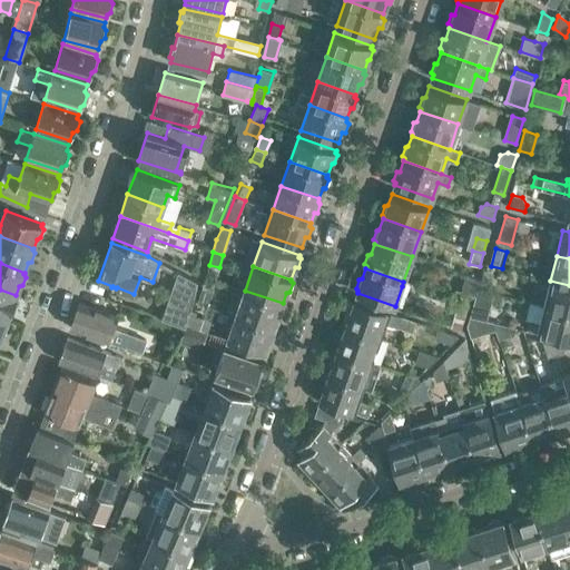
[(491,288),(495,274),(485,271),(481,286),(491,288)]
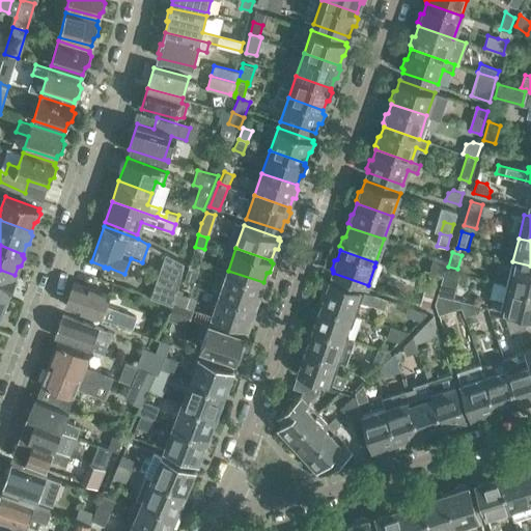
[(174,303),(176,294),(185,262),(166,253),(151,297),(173,304),(174,304),(174,303)]
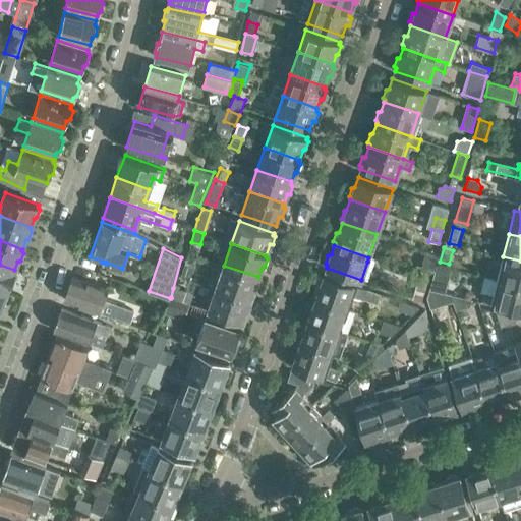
[(424,254),(420,270),(433,274),(438,258),(424,254)]
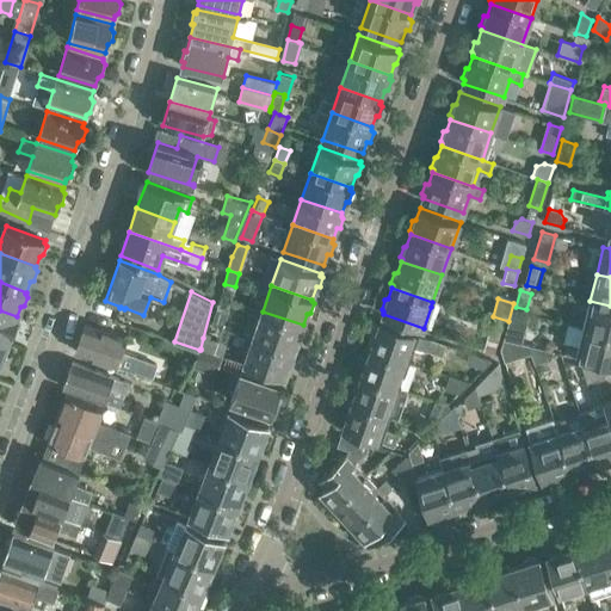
[(610,306),(590,301),(584,328),(610,334),(610,306)]
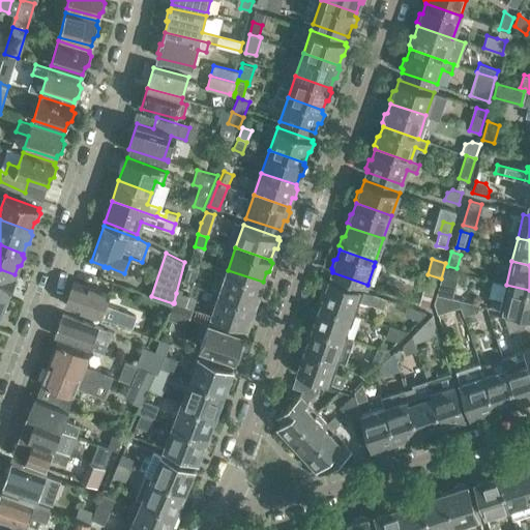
[(194,283),(197,271),(187,268),(184,281),(194,283)]
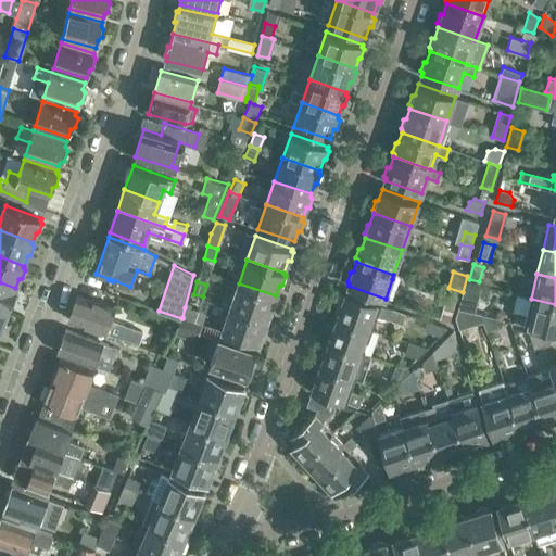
[(14,290),(15,288),(0,282),(0,308),(7,311),(10,302),(13,303),(17,291),(14,290)]
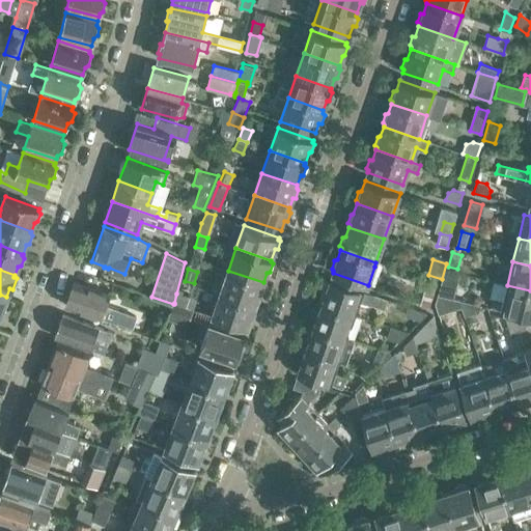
[(452,297),(458,273),(445,270),(438,294),(452,297)]
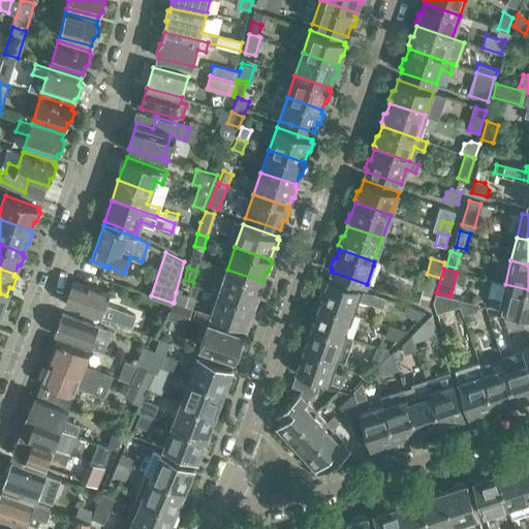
[(261,282),(262,281),(227,270),(219,291),(254,304),(258,294),(260,293),(263,285),(261,282)]
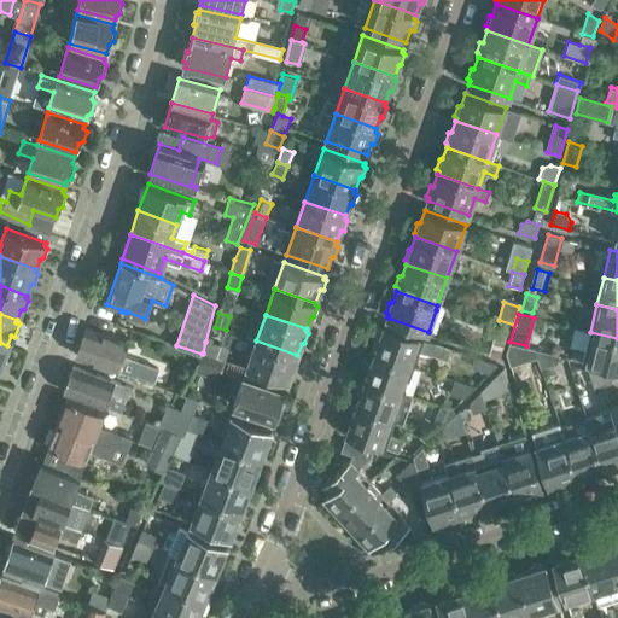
[(375,351),(375,353),(414,366),(420,350),(432,354),(436,344),(385,325),(380,338),(378,337),(373,350),(375,351)]
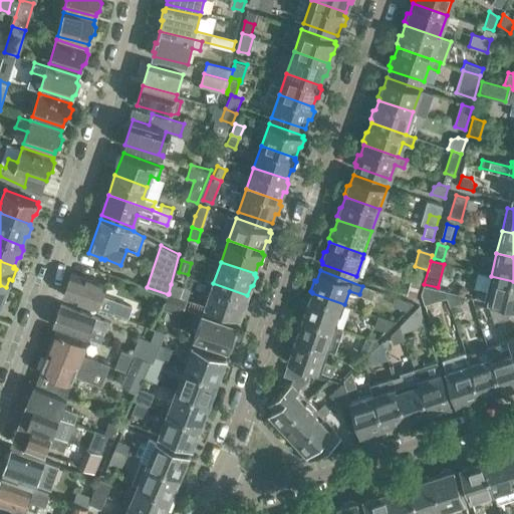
[(414,271),(410,283),(419,286),(423,273),(414,271)]
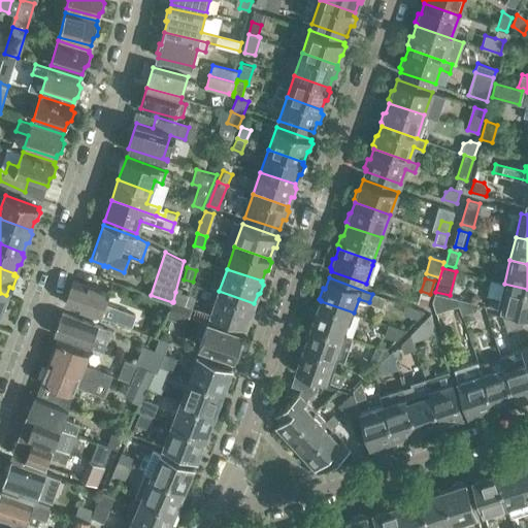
[(110,293),(74,279),(65,303),(119,323),(119,321),(132,325),(135,316),(105,304),(110,293)]
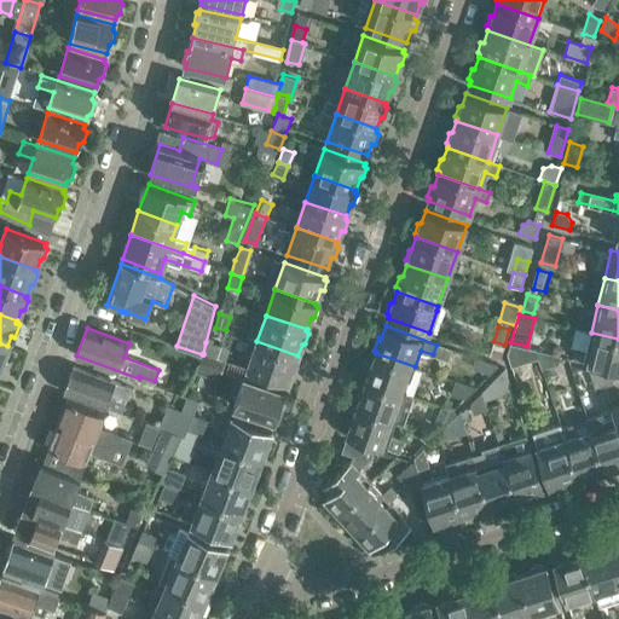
[(618,339),(591,333),(586,351),(577,348),(574,358),(618,369),(618,339)]
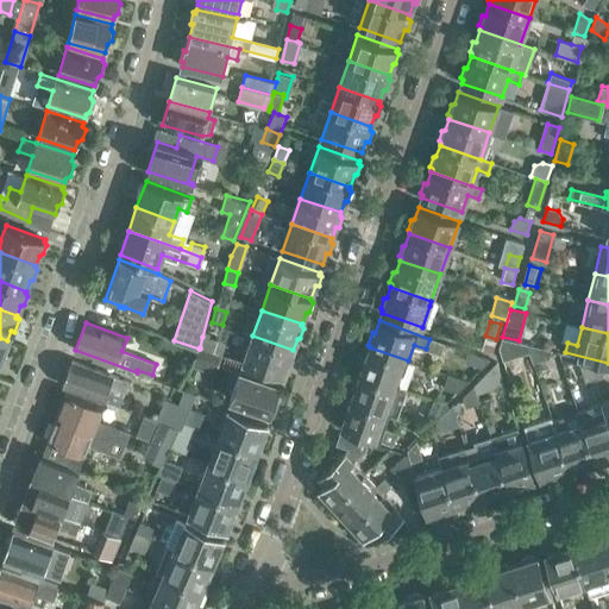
[(292,353),(293,350),(252,336),(244,363),(284,376),(287,366),(290,365),(294,356),(292,353)]
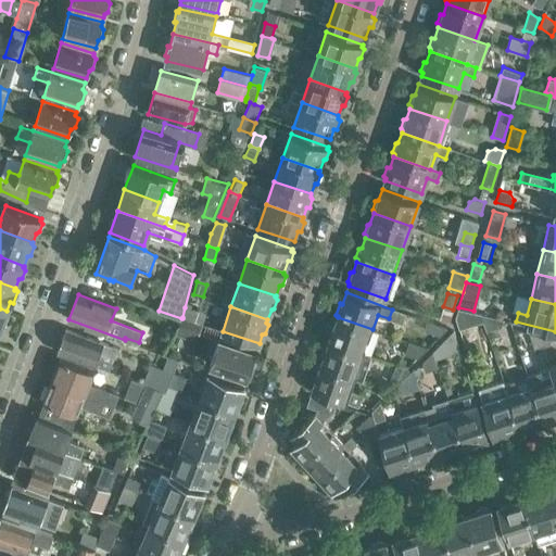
[(440,317),(450,320),(453,310),(443,306),(440,317)]
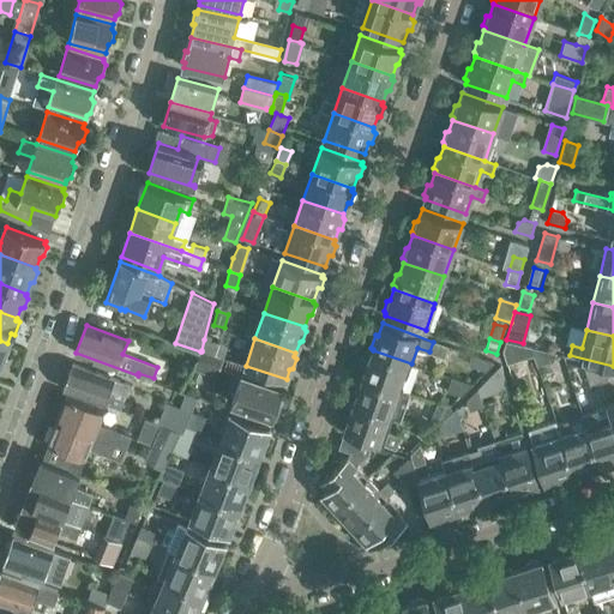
[(221,344),(205,339),(202,351),(217,356),(221,344)]
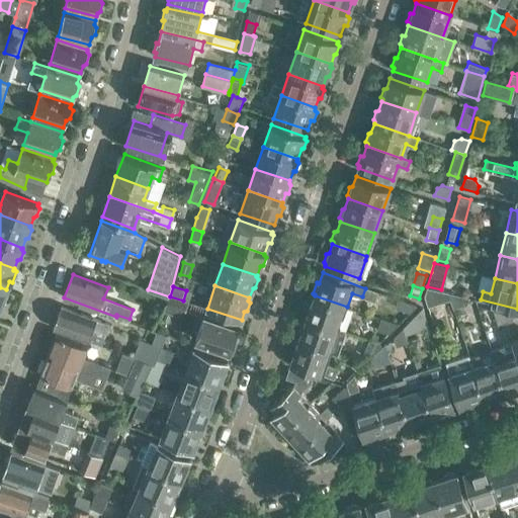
[(448,291),(427,286),(424,295),(428,307),(450,299),(448,291)]
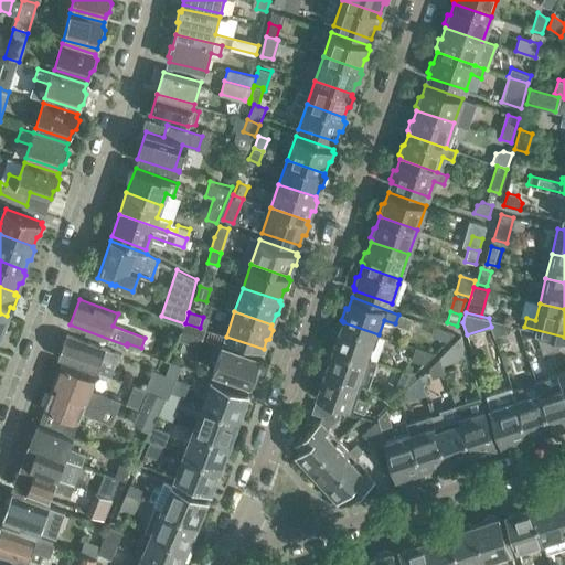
[(510,331),(512,324),(489,318),(491,327),(494,336),(510,331)]
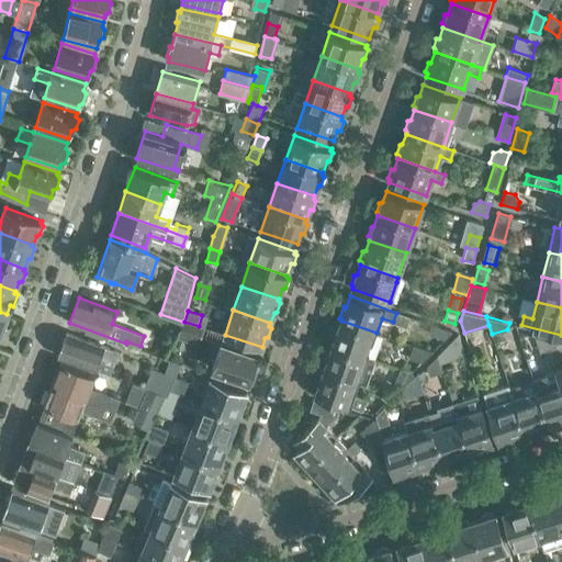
[(368,357),(377,333),(341,321),(337,333),(335,332),(330,344),(368,357)]
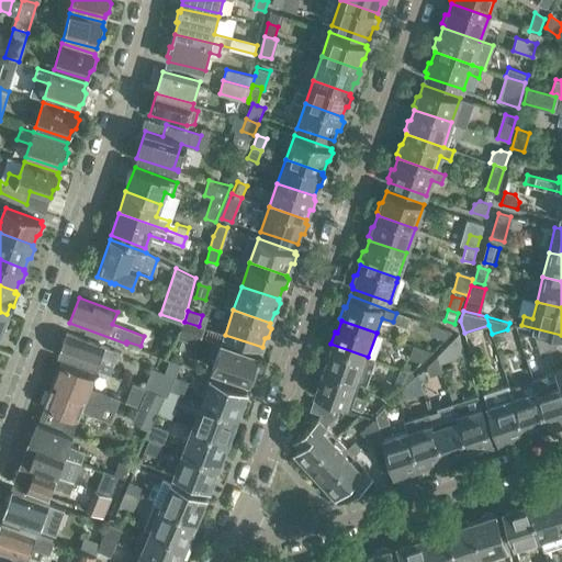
[(200,340),(204,328),(184,322),(183,322),(178,339),(193,345),(197,343),(198,339),(200,340)]
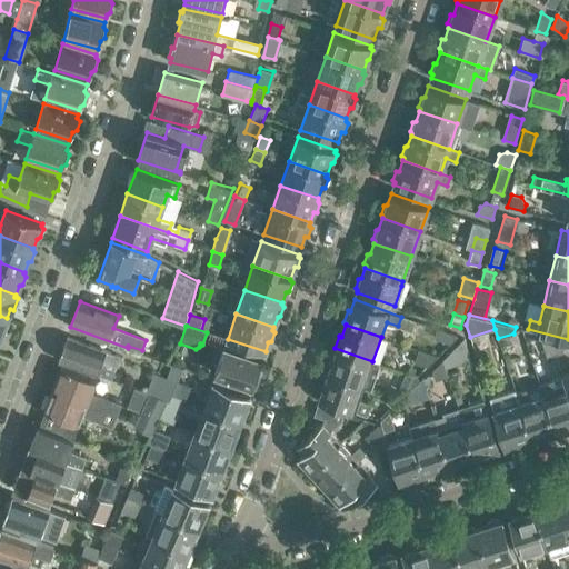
[(458,335),(437,328),(433,338),(450,343),(458,335)]
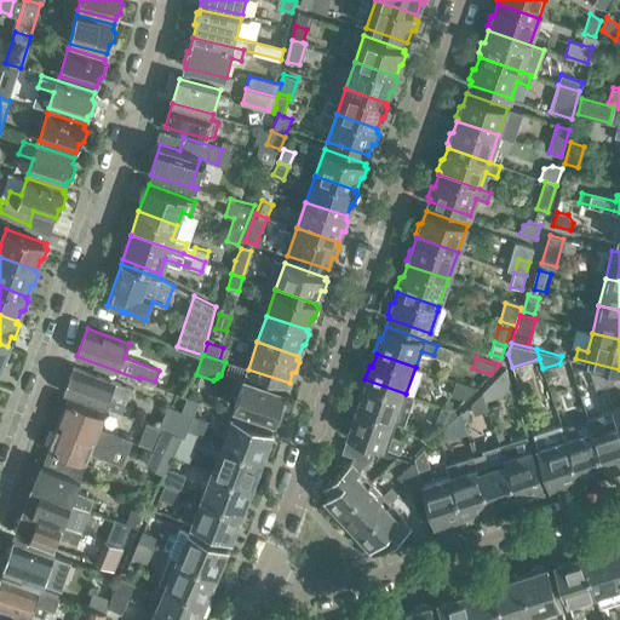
[(131,389),(73,367),(63,392),(105,408),(112,394),(127,400),(131,389)]
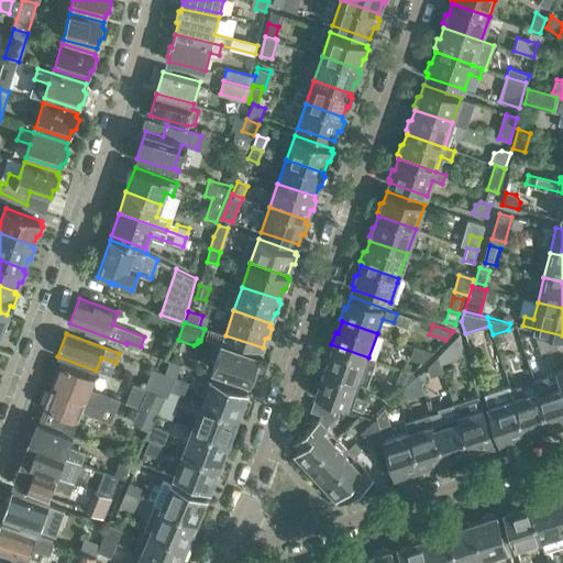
[(465,355),(459,335),(438,355),(441,363),(465,355)]
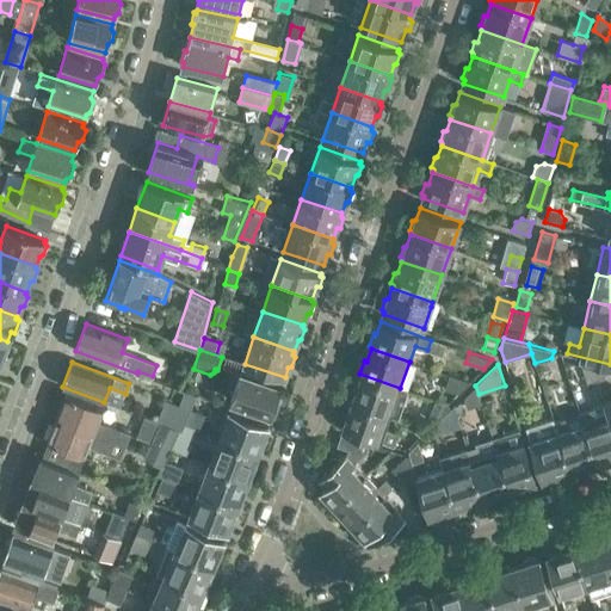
[(594,369),(581,365),(587,384),(598,381),(594,369)]
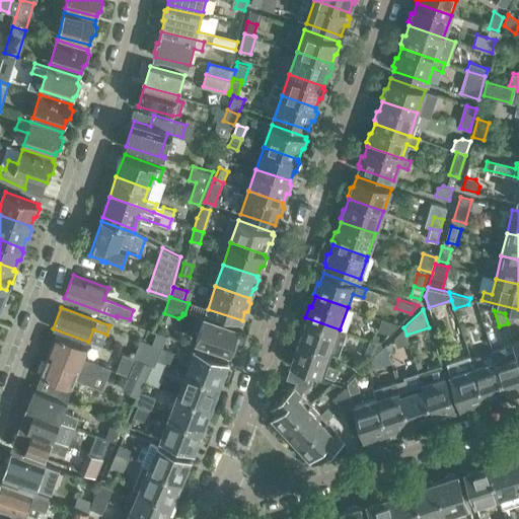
[(514,321),(515,315),(505,313),(508,323),(514,321)]
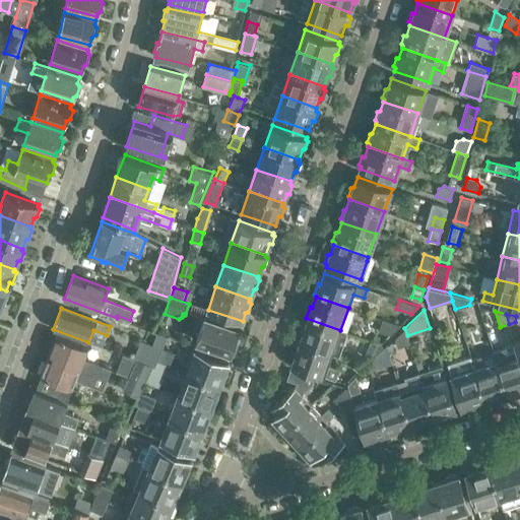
[(205,318),(196,341),(231,353),(235,344),(238,343),(240,335),(239,333),(240,330),(205,318)]
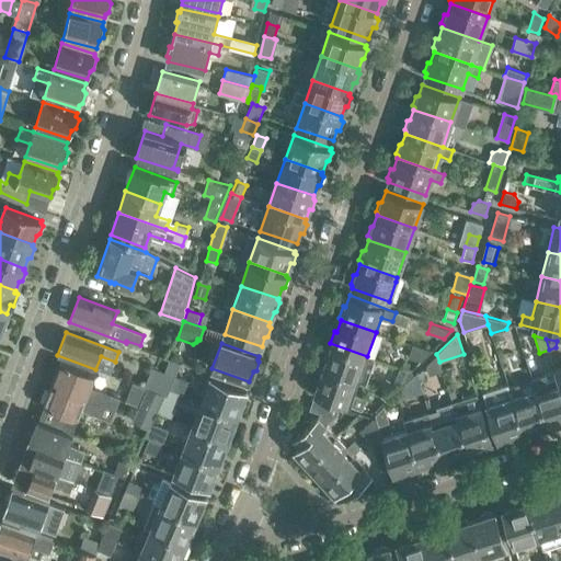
[(328,357),(323,368),(358,380),(365,382),(374,358),(367,356),(330,343),(325,356),(328,357)]
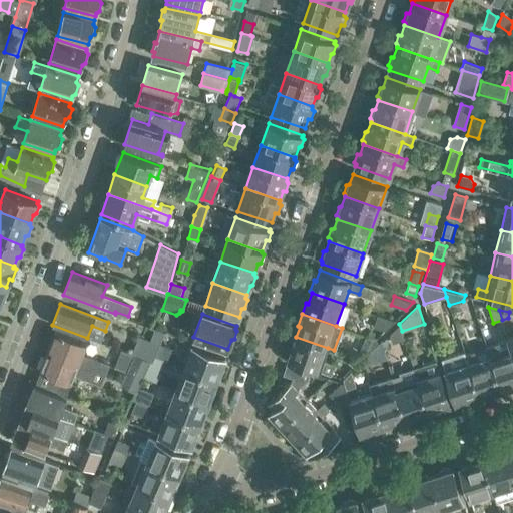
[(394,321),(379,316),(376,328),(385,331),(394,321)]
